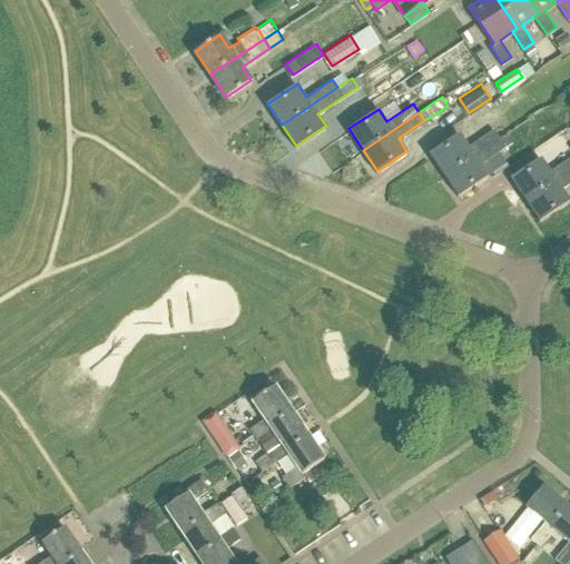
[(444,174),(500,136),(494,128),(468,146),(459,132),(430,152),(444,174)]
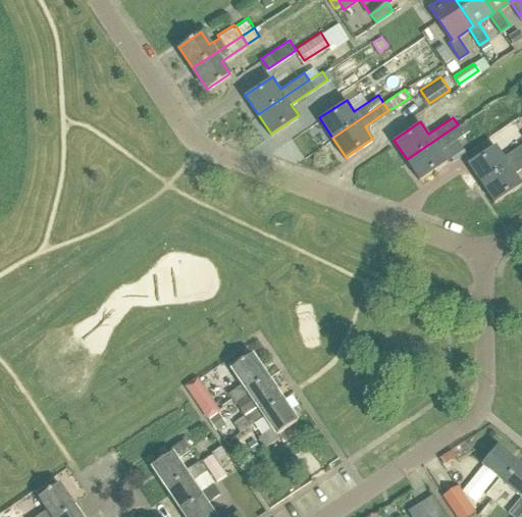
[(458,124),(407,159),(420,178),(447,160),(439,149),(457,137),(463,133),(458,124)]
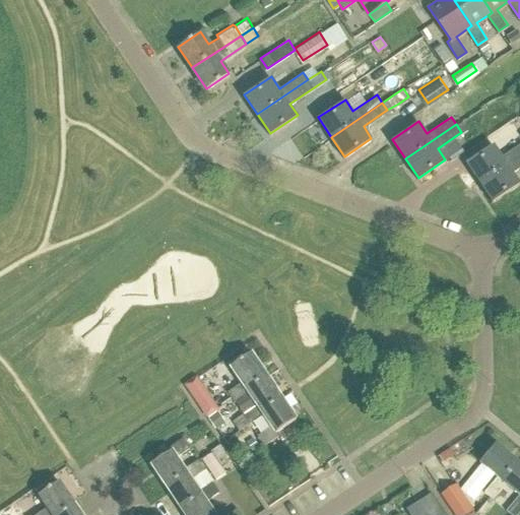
[(455,136),(438,148),(445,159),(451,159),(464,150),(455,136)]
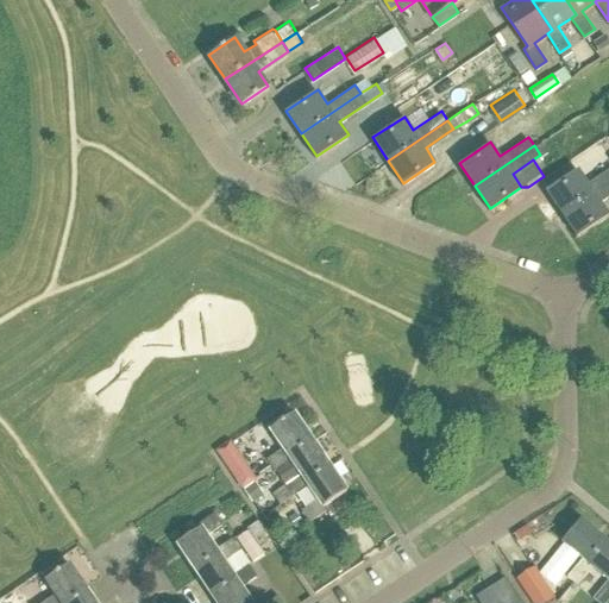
[(608,165),(588,181),(578,168),(546,189),(562,212),(608,178),(608,165)]
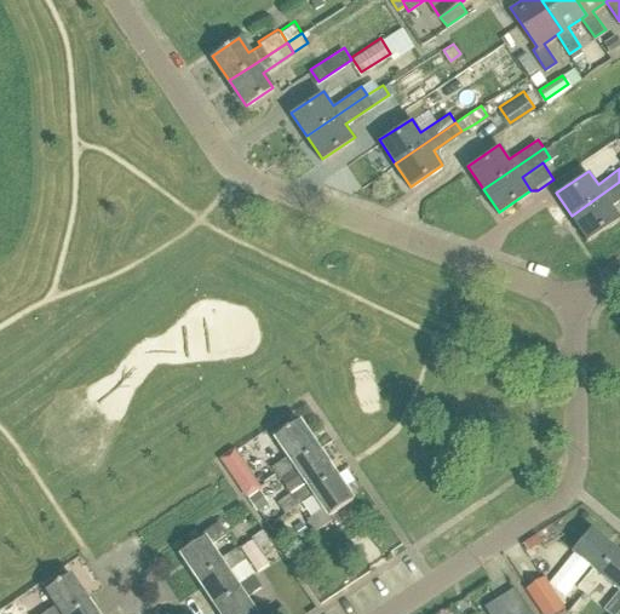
[(619,182),(572,216),(587,239),(619,216),(610,202),(619,195),(619,182)]
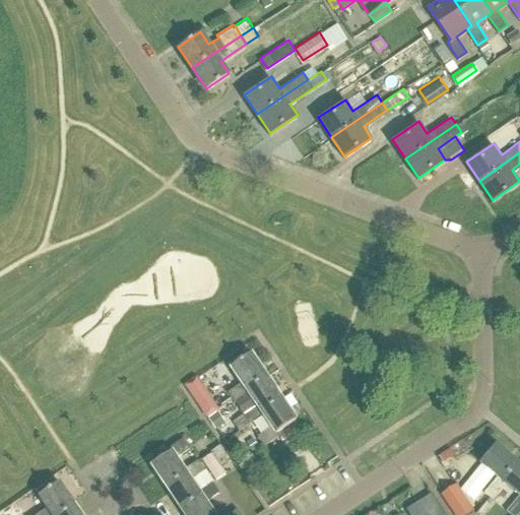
[(241,381),(228,390),(233,397),(235,400),(248,391),(245,387),(266,373),(251,350),(230,365),(241,381)]
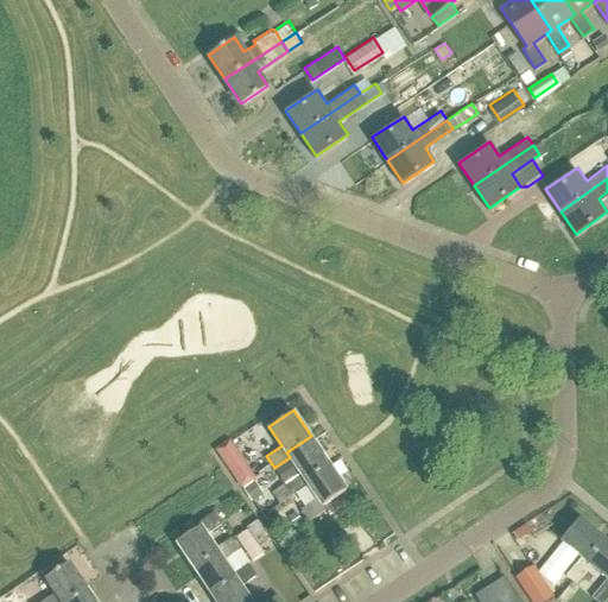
[(290,457),(274,468),(284,481),(284,482),(291,493),(292,493),(308,482),(304,479),(328,462),(311,436),(286,452),(290,457)]
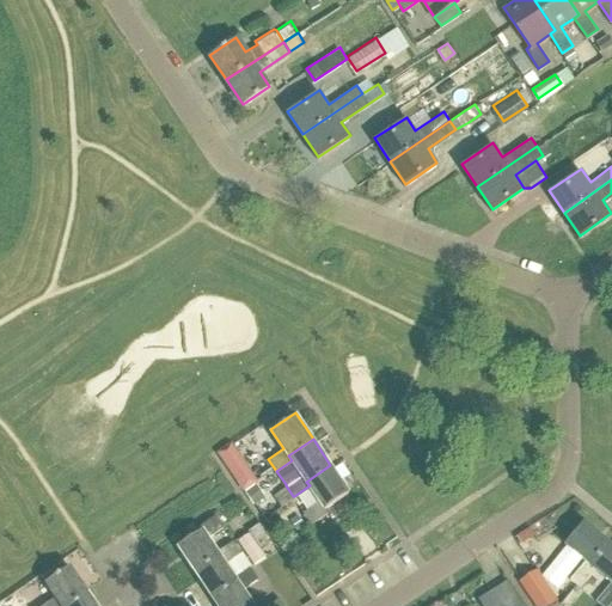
[(219,450),(244,487),(256,479),(231,442),(219,450)]
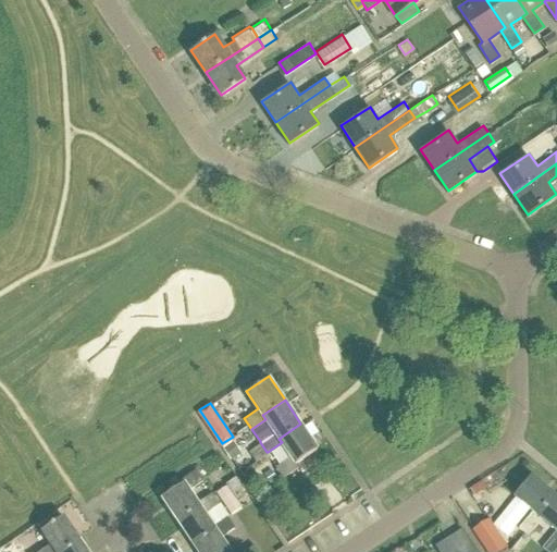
[(282,442),(268,452),(276,465),(275,465),(283,476),(297,466),(295,462),(317,448),(300,424),(279,439),(282,442)]
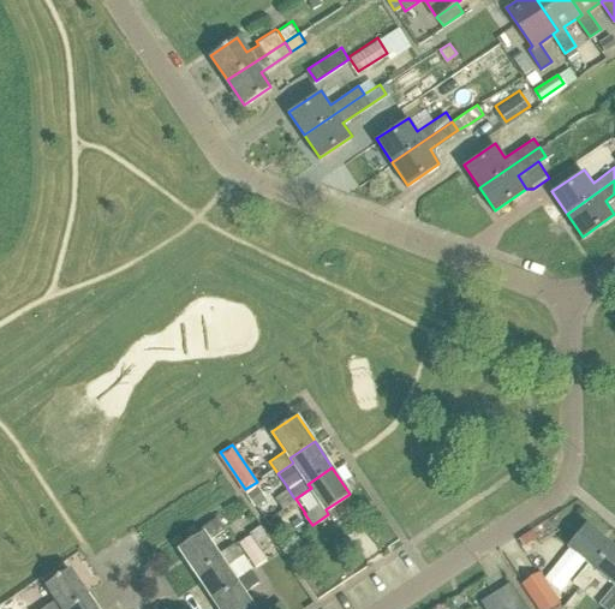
[(258,484),(246,491),(256,505),(268,497),(258,484)]
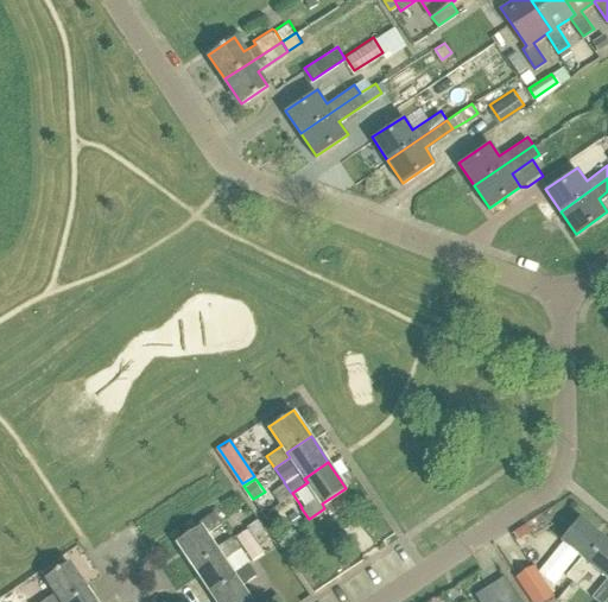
[(284,482),(272,490),(279,501),(291,493),(284,482)]
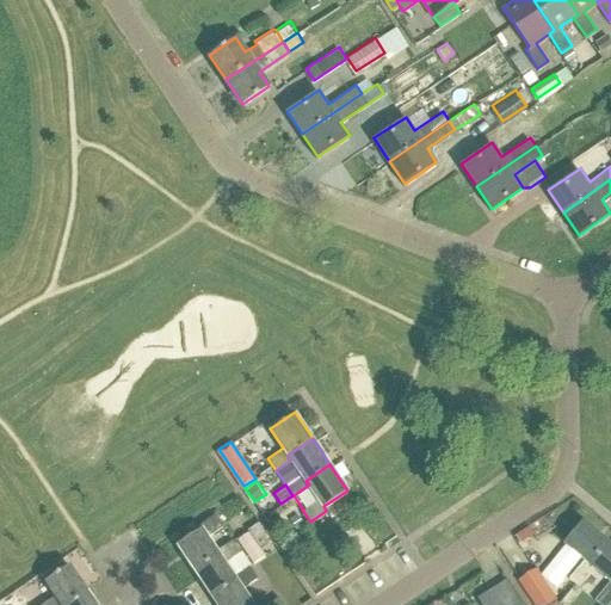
[(202,528),(178,543),(195,569),(220,554),(216,549),(207,535),(222,525),(215,513),(198,523),(202,528)]
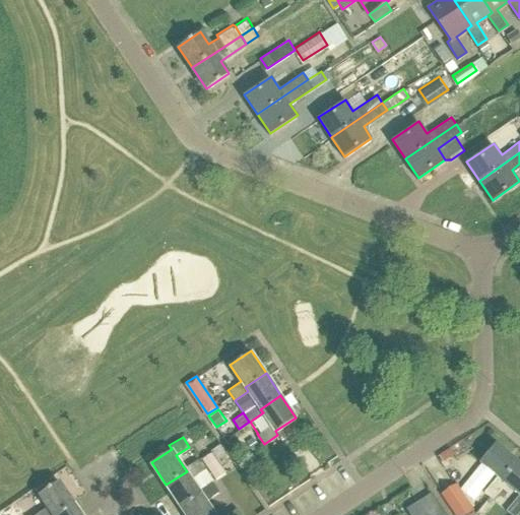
[(502,479),(518,461),(495,442),(479,461),(497,475),(483,491),(492,498),(505,483),(502,479)]
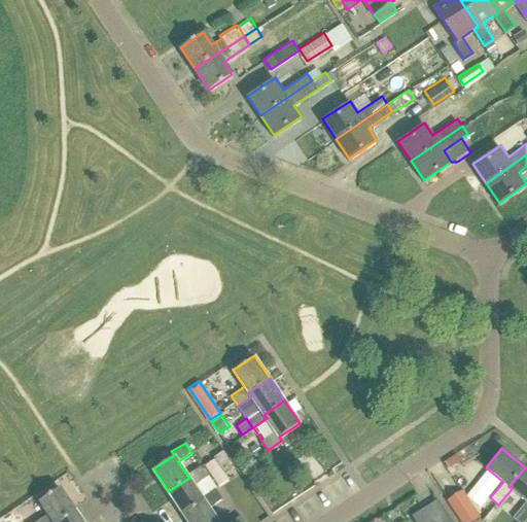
[(223,449),(214,455),(223,468),(233,462),(223,449)]
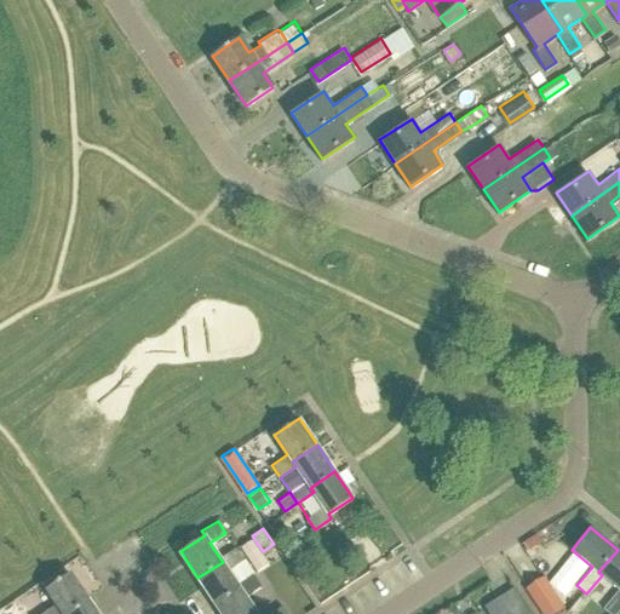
[(223,562),(197,578),(216,604),(240,587),(237,584),(253,573),(244,558),(235,546),(219,557),(223,562)]
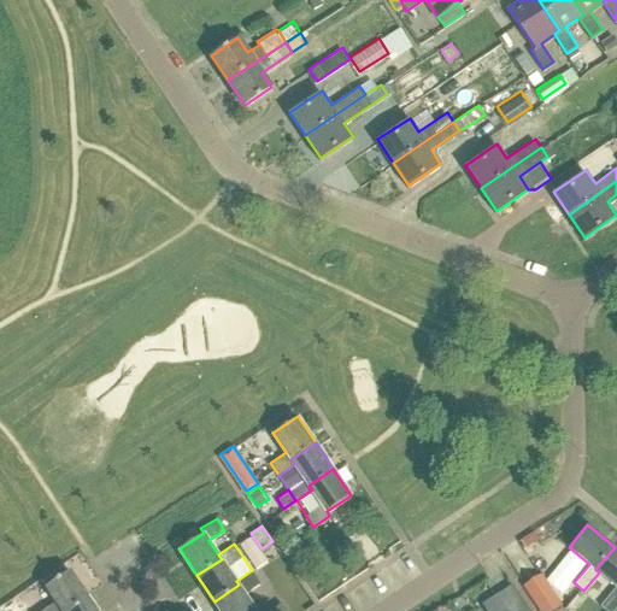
[(616,548),(615,547),(595,569),(599,573),(615,586),(600,604),(609,610),(610,610),(616,603),(616,548)]
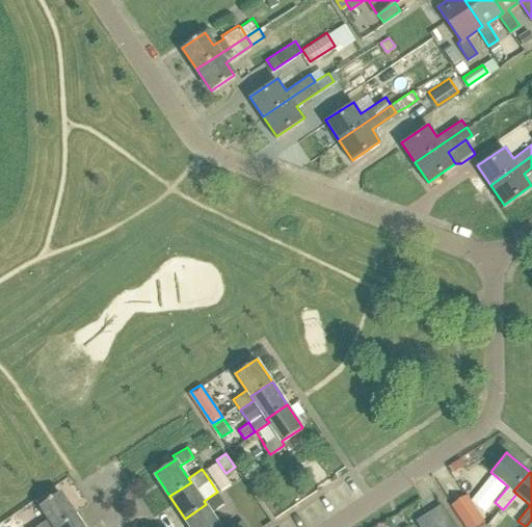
[(56,526),(76,514),(60,491),(40,505),(51,522),(42,526),(56,526)]
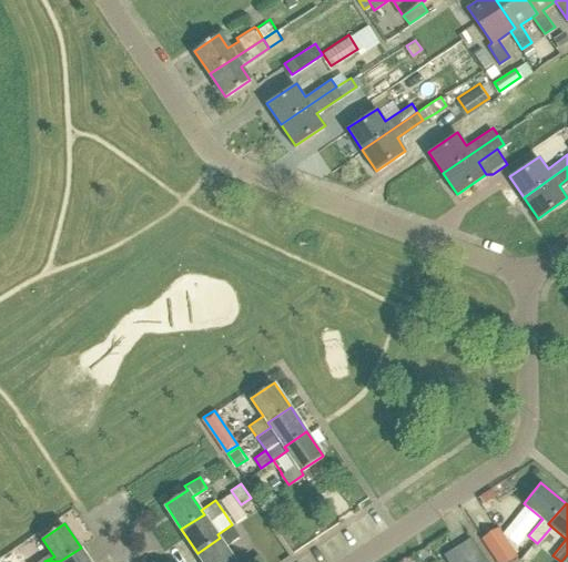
[(220,538),(198,553),(203,561),(236,561),(224,544),(240,535),(232,524),(217,534),(220,538)]
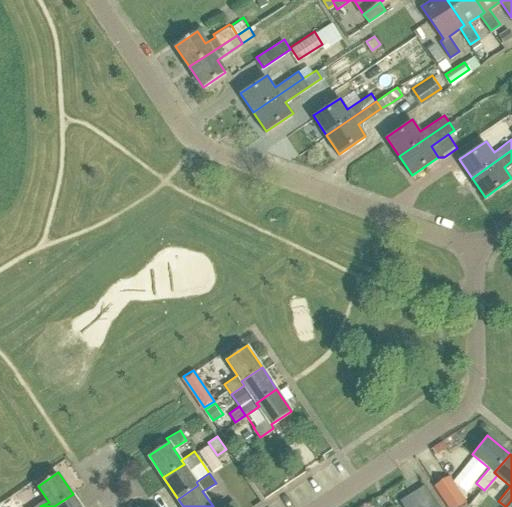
[(450,506),(454,506),(465,500),(449,476),(436,484),(450,506)]
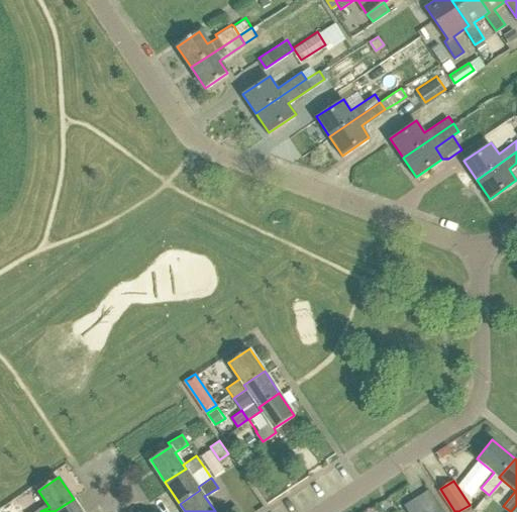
[(428,490),(415,498),(424,511),(435,511),(440,509),(428,490)]
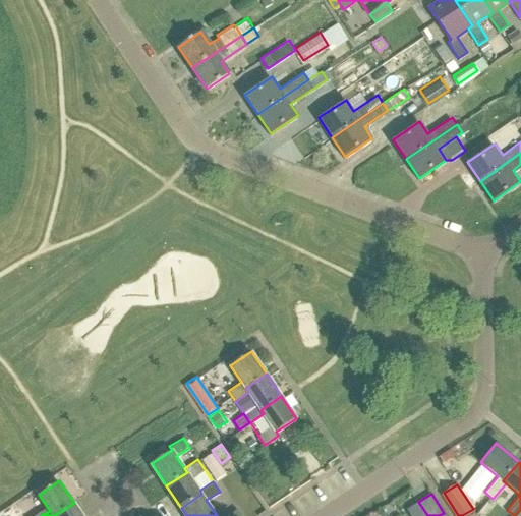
[(82,515),(74,503),(55,515),(82,515)]
